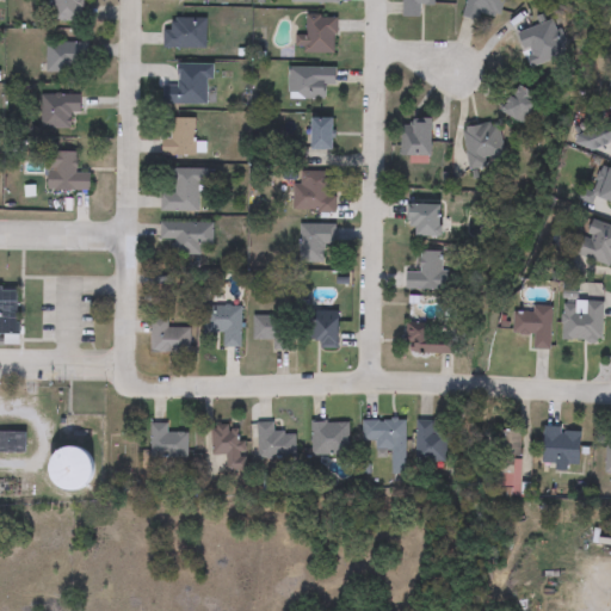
[(85,0),(85,24),(55,24),(55,0),(85,0)]
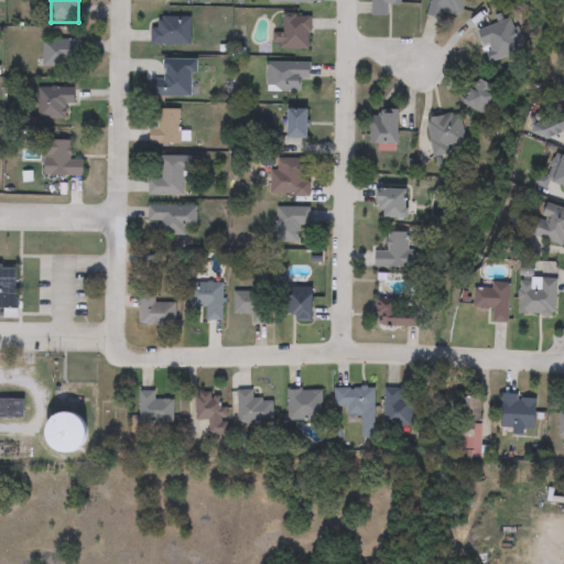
[(387,6),(387,17),(372,17),(372,0),(402,0),(402,6),(387,6)]
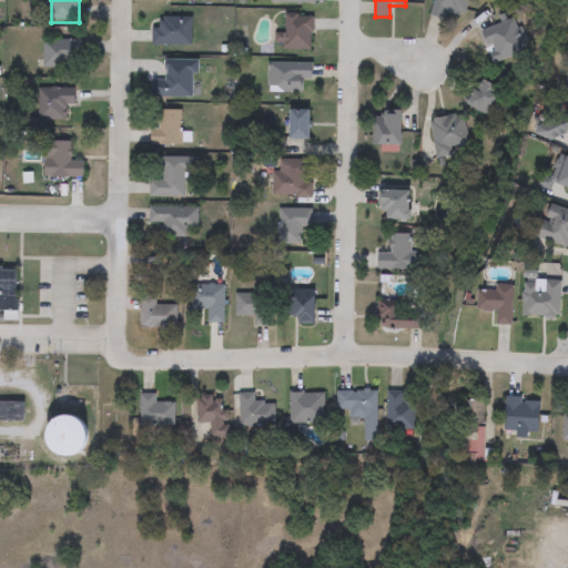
[(446,21),(430,17),(434,0),(469,0),(465,18),(447,13),(446,21)]
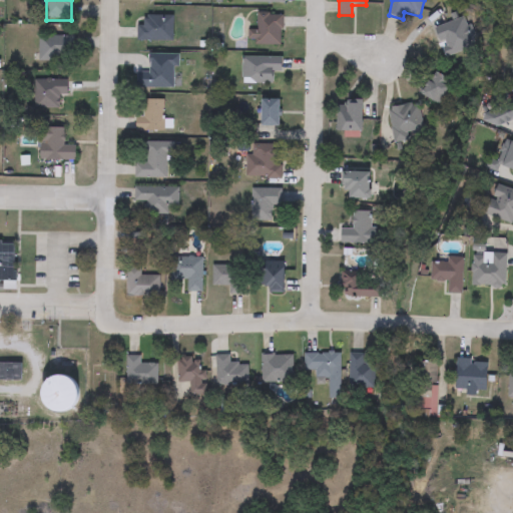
[(283,45),(257,45),(257,15),(283,15),(283,45)]
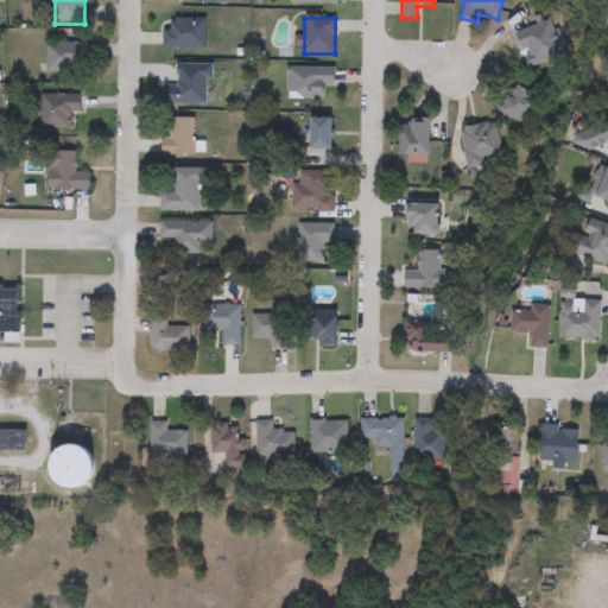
[(171,32),(171,19),(206,19),(206,50),(163,50),(163,32),(171,32)]
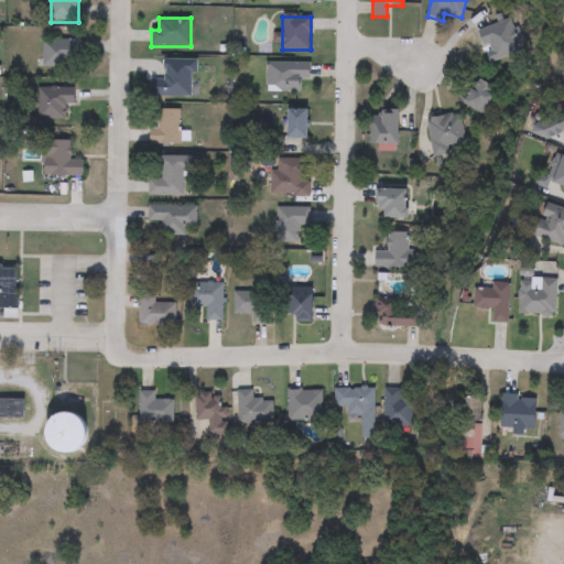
[(479,33),(512,20),(524,51),(492,64),(479,33)]
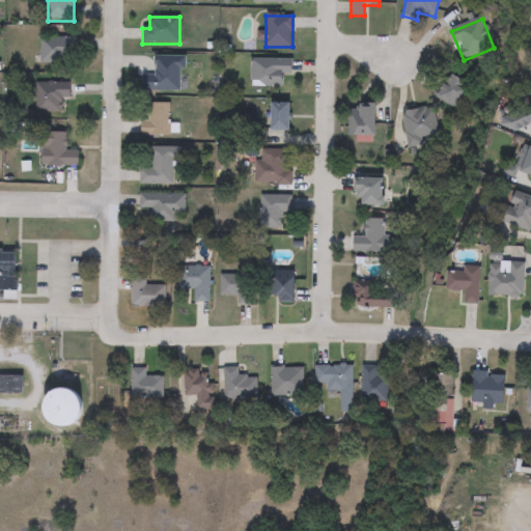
[(39,64),(39,38),(76,38),(76,64),(39,64)]
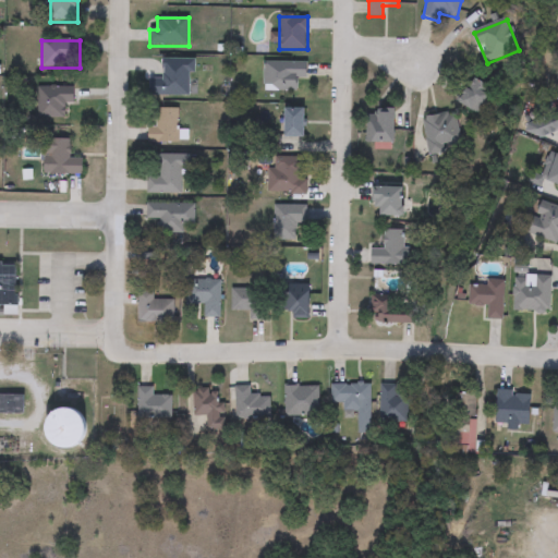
[(192,97),(149,97),(149,83),(161,83),(161,60),(191,60),(192,97)]
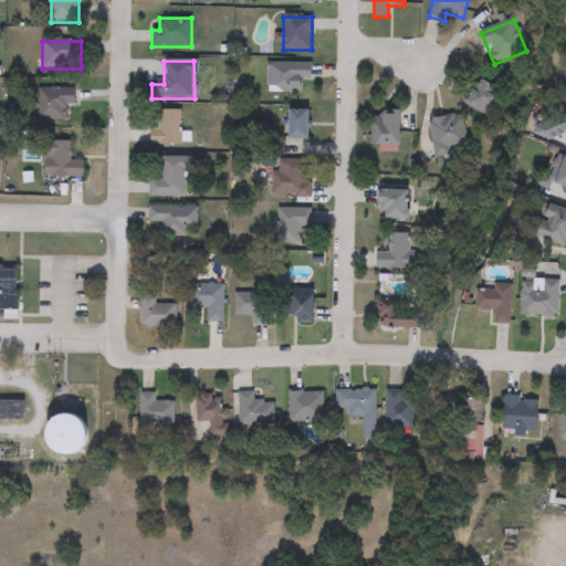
[(268,93),(268,64),(313,64),(313,81),(302,81),(302,93),(268,93)]
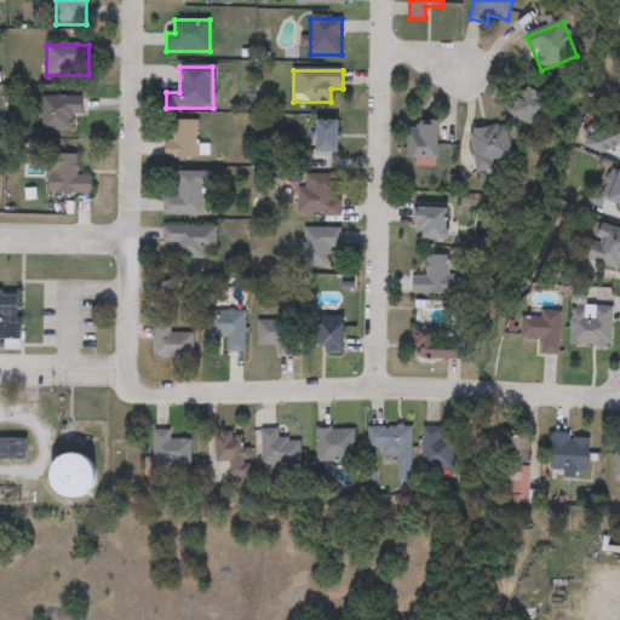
[(534,131),(511,115),(529,89),(552,104),(534,131)]
